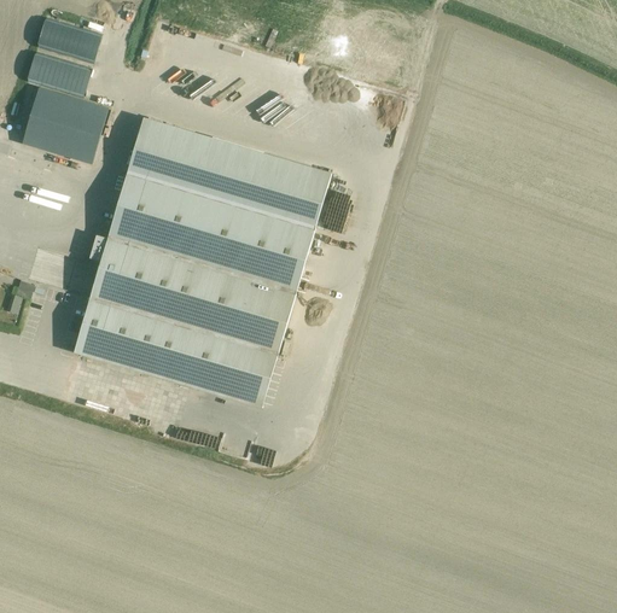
[(92,65),(35,48),(27,77),(83,94),(92,65)]
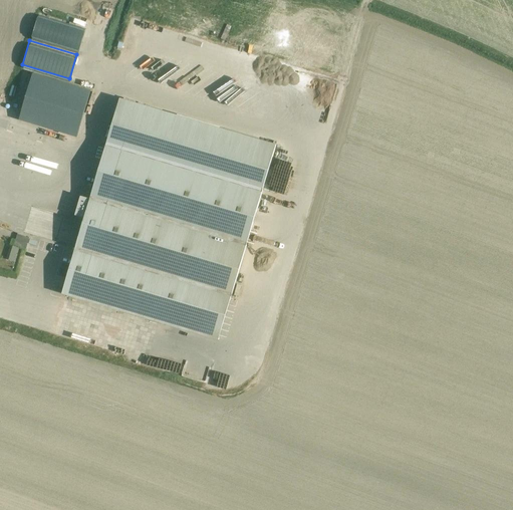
[(33,69),(18,116),(75,134),(90,86),(33,69)]
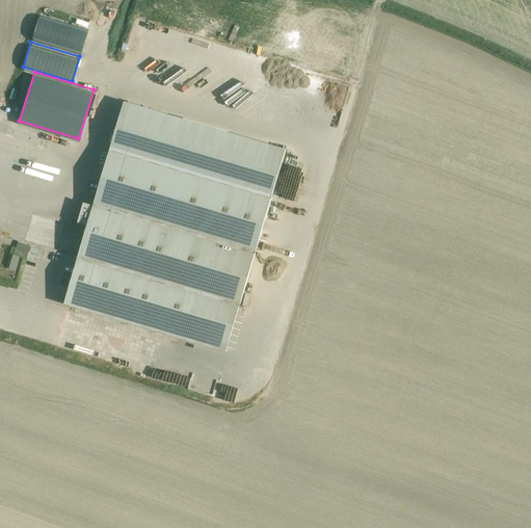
[(193,98),(214,83),(211,79),(189,94),(193,98)]
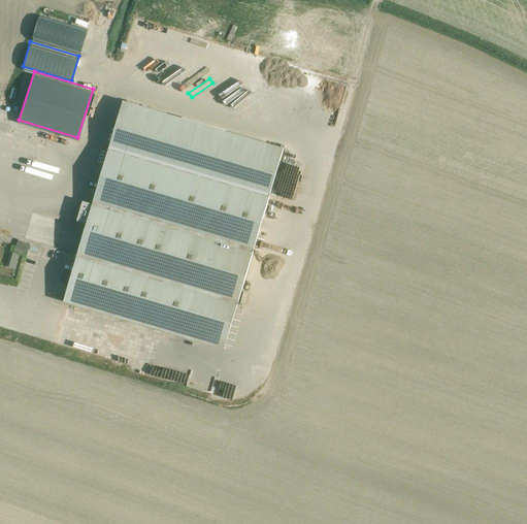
[(213,100),(218,106),(240,92),(236,87),(213,100)]
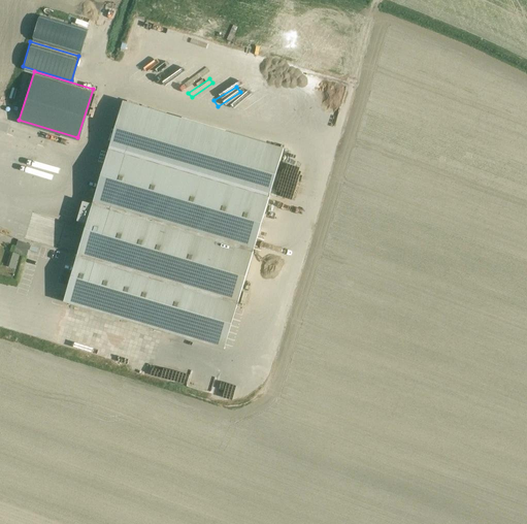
[(210,100),(224,91),(221,88),(208,97),(210,100)]
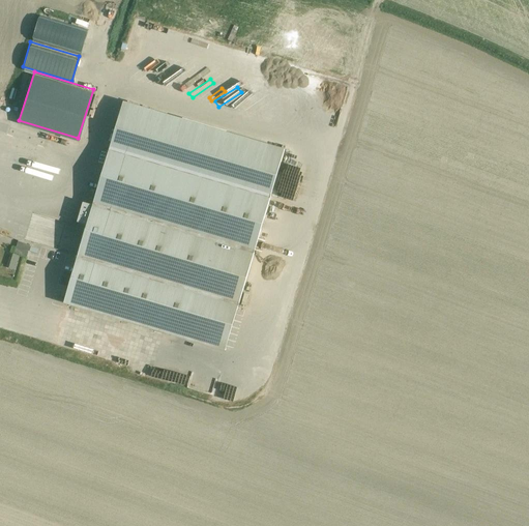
[(255,246),(270,195),(285,146),(123,98),(93,199),(255,246)]
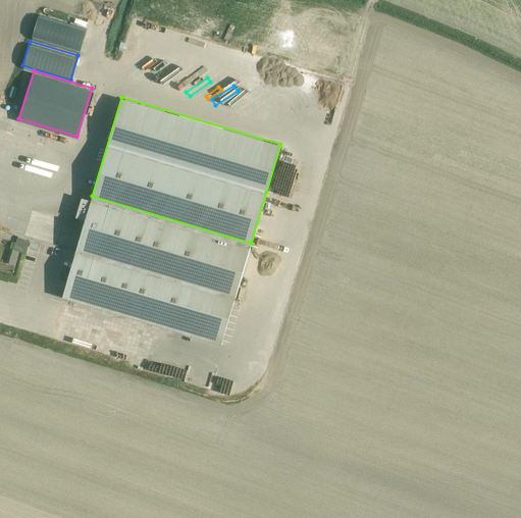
[(75,215),(86,218),(62,295),(220,343),(250,246),(82,196),(75,215)]
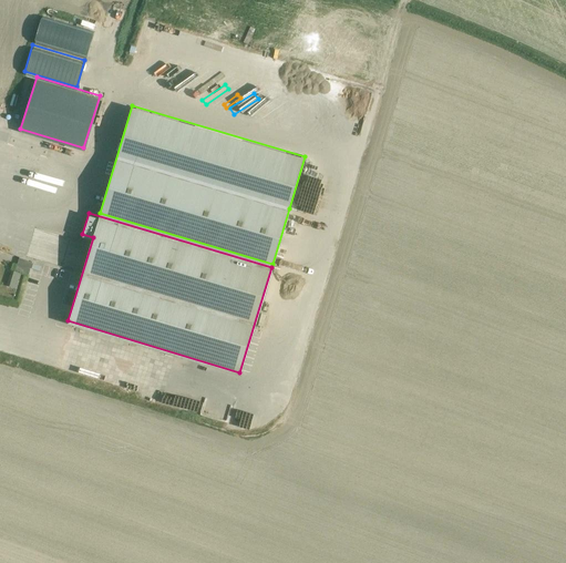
[(28,257),(39,258),(40,252),(44,253),(45,246),(30,244),(28,257)]
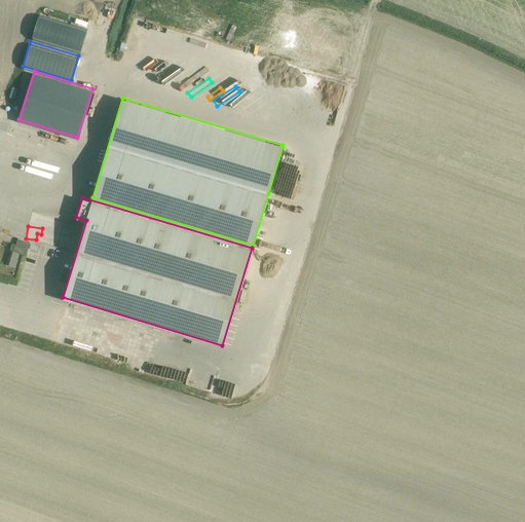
[(17,235),(15,241),(28,246),(30,239),(17,235)]
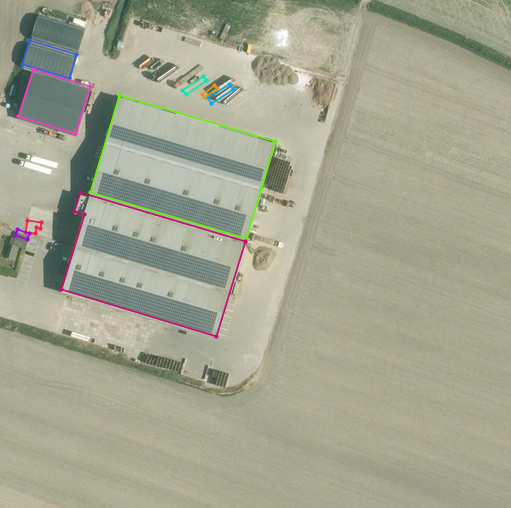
[(15,236),(13,241),(25,245),(27,239),(15,235),(15,236)]
